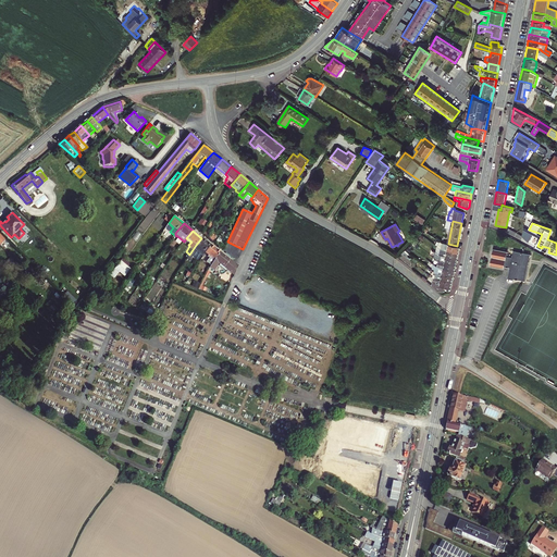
[(530,242),(536,245),(541,235),(534,232),(530,242)]
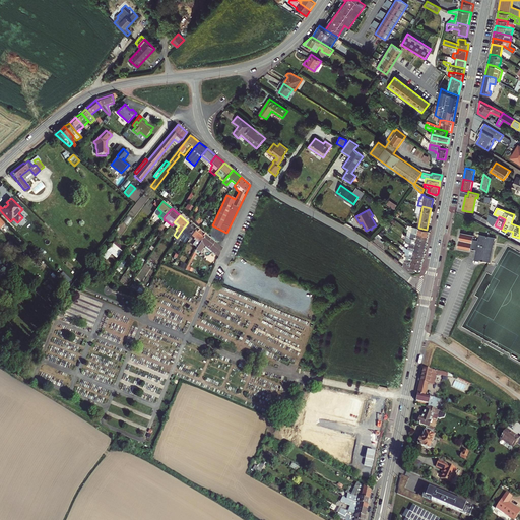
[(183,229),(177,238),(175,239),(178,242),(186,232),(192,237),(197,230),(188,222),(183,229)]
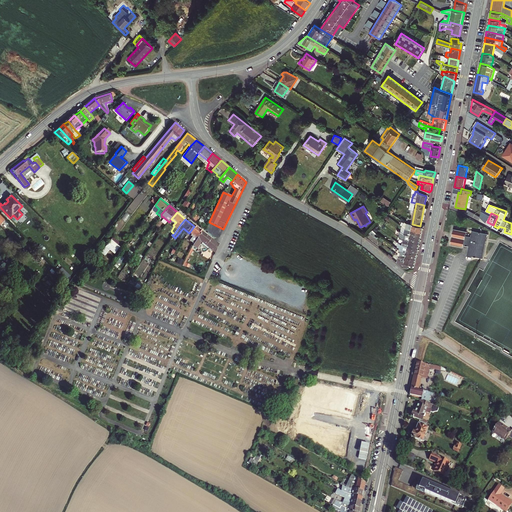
[(420,226),(412,224),(406,223),(405,222),(402,227),(405,228),(422,232),(423,226),(420,226)]
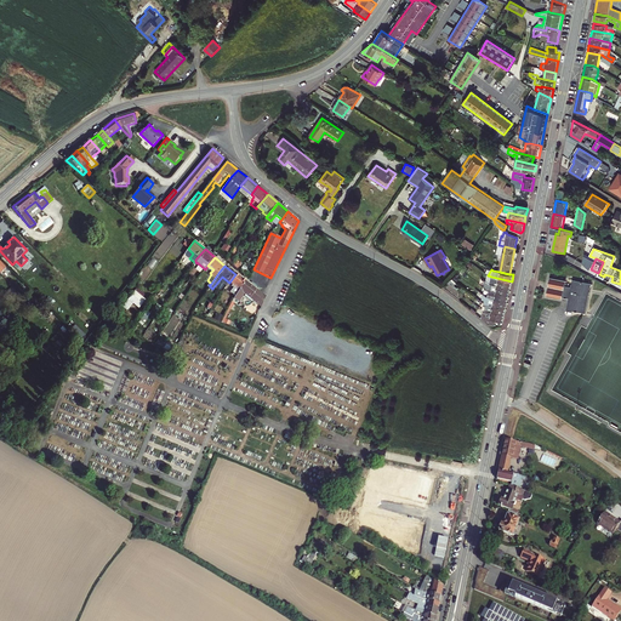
[(235,274),(229,283),(239,290),(246,281),(235,274)]
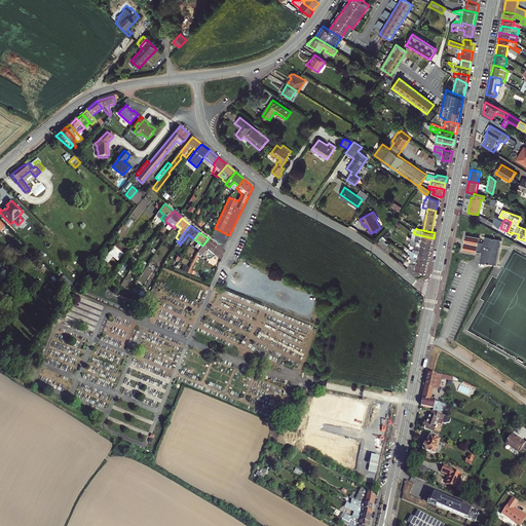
[(434,238),(416,234),(415,240),(433,245),(434,238)]
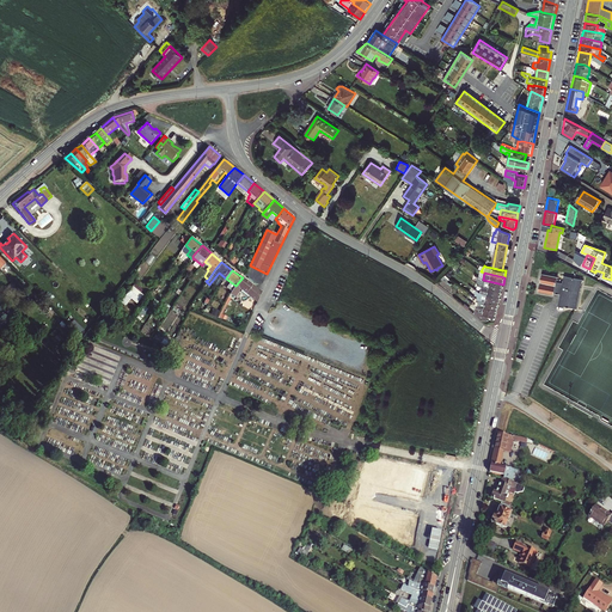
[(557,276),(542,273),(537,292),(554,295),(554,293),(560,294),(558,295),(557,305),(577,310),(583,280),(563,275),(562,282),(556,281),(557,276)]
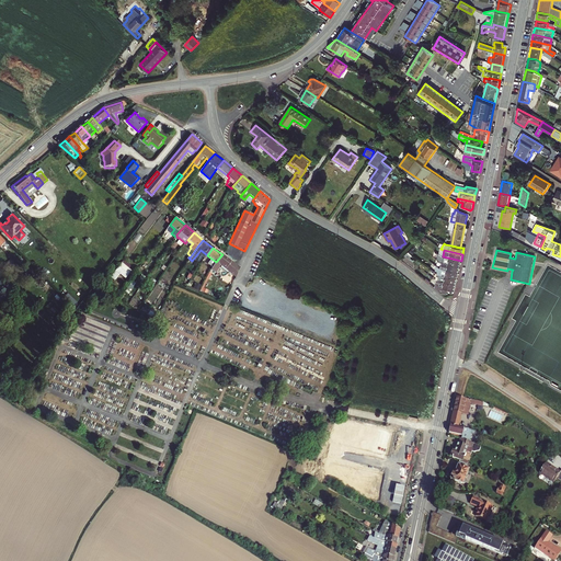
[(240,268),(237,266),(222,254),(216,262),(212,268),(210,271),(215,273),(220,265),(236,277),(240,268)]
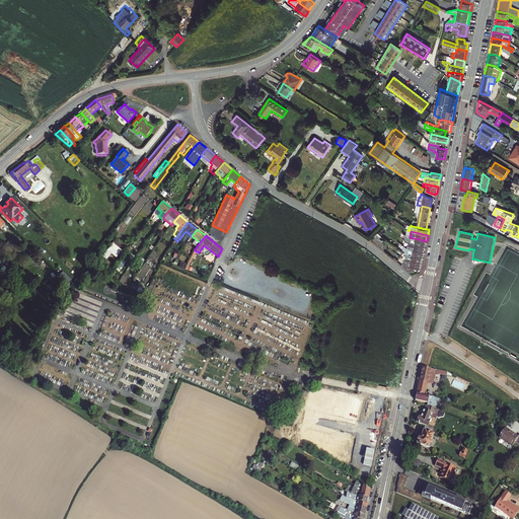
[(427,241),(410,237),(405,235),(405,238),(408,240),(408,242),(409,243),(426,246),(427,241)]
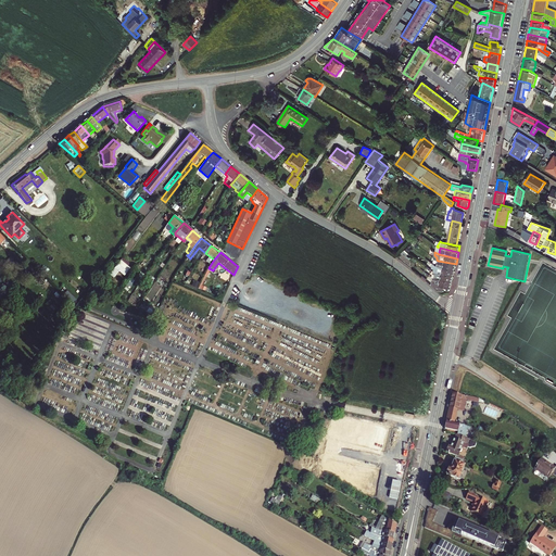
[(438,261),(437,260),(433,257),(432,263),(437,266),(454,270),(456,264),(438,261)]
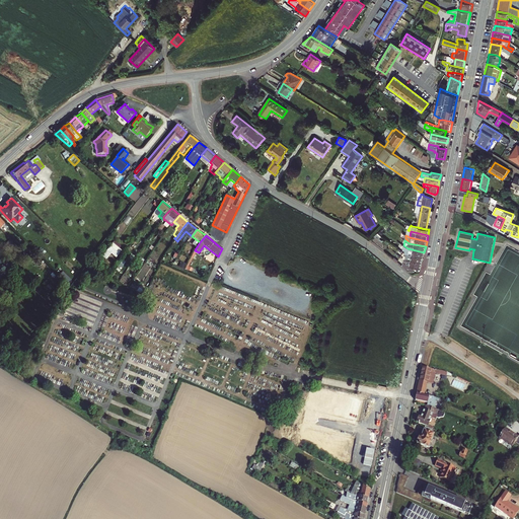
[(108,255),(110,252),(116,255),(120,249),(113,243),(104,253),(108,255)]
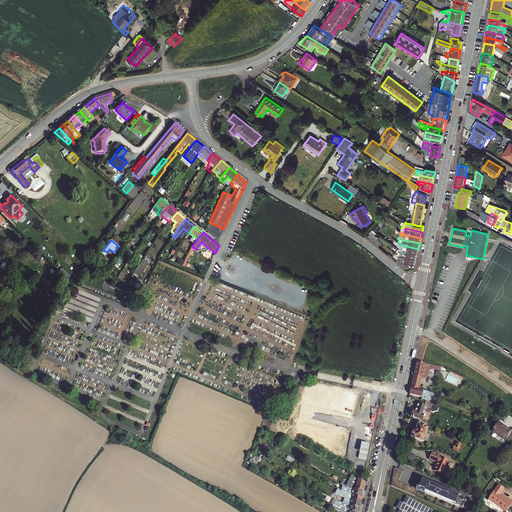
[(402,245),(398,242),(397,246),(400,247),(399,249),(401,251),(417,254),(418,249),(402,245)]
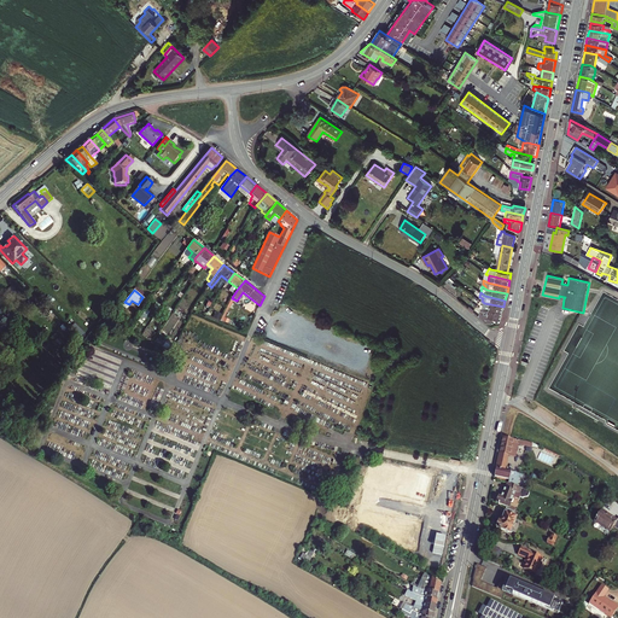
[(484,303),(482,301),(482,303),(483,304),(483,309),(502,314),(503,307),(484,303)]
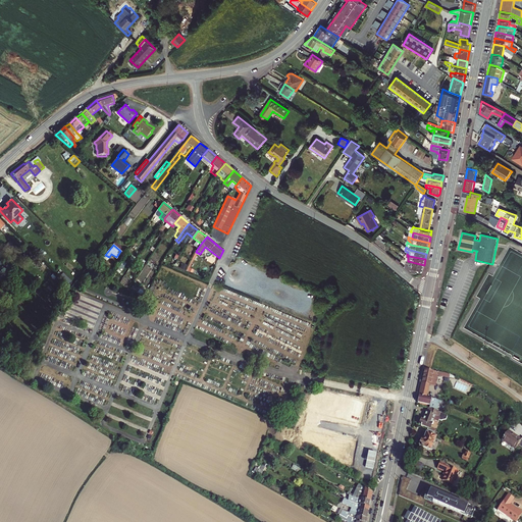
[(417,269),(423,270),(424,265),(408,261),(406,261),(405,266),(404,266),(404,267),(410,272),(416,274),(417,269)]
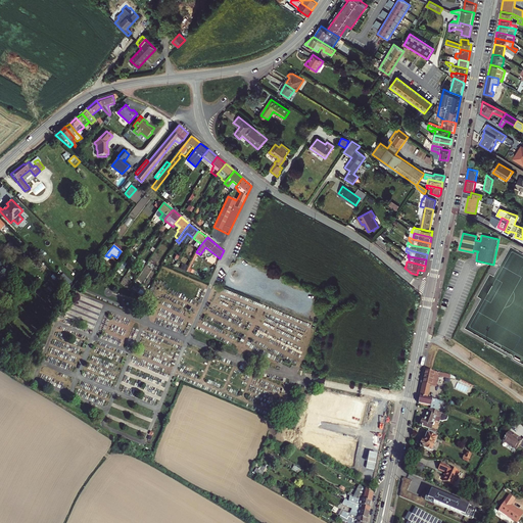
[(452,376),(426,370),(423,385),(424,385),(424,388),(422,388),(420,396),(428,398),(431,387),(437,388),(440,377),(450,380),(452,376)]
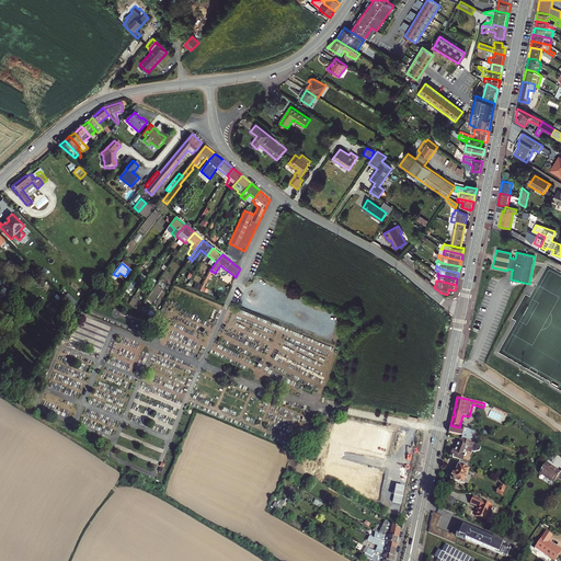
[(470,442),(471,434),(474,435),(476,432),(469,428),(459,427),(450,425),(449,432),(461,435),(460,438),(470,442)]
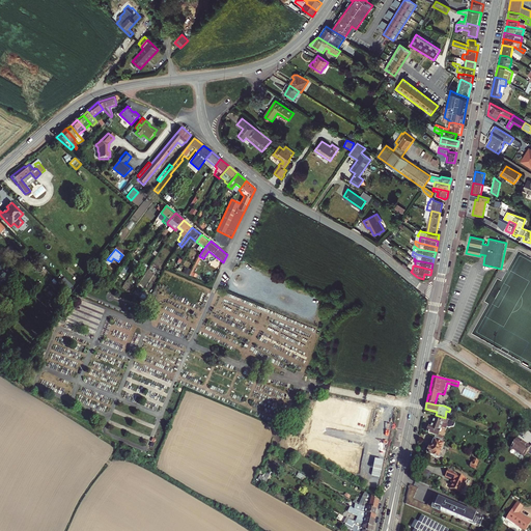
[(384,438),(389,418),(331,404),(326,423),(384,438)]
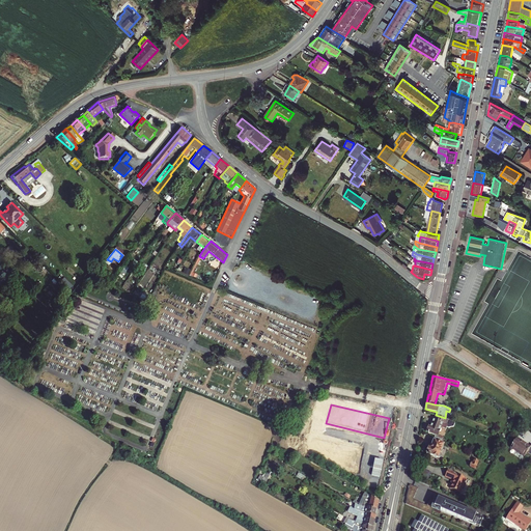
[(436,415),(435,419),(434,419),(430,427),(428,426),(427,431),(438,436),(441,426),(446,428),(446,427),(448,428),(453,426),(454,422),(445,418),(436,415)]
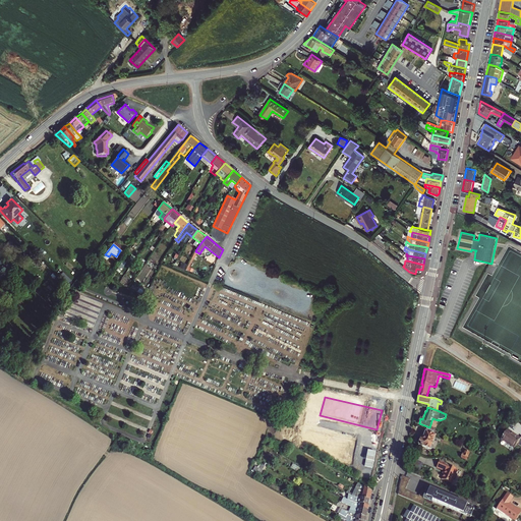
[(374,457),(380,439),(323,424),(317,443),(374,457)]
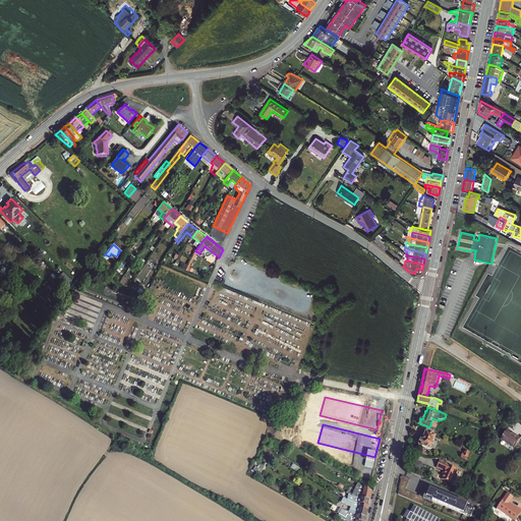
[(431,436),(433,431),(433,430),(435,428),(429,427),(428,429),(426,428),(425,431),(424,431),(422,436),(423,436),(422,438),(421,440),(420,440),(420,441),(418,442),(417,443),(418,445),(418,446),(429,451),(430,449),(431,449),(432,447),(431,446),(436,437),(431,436)]
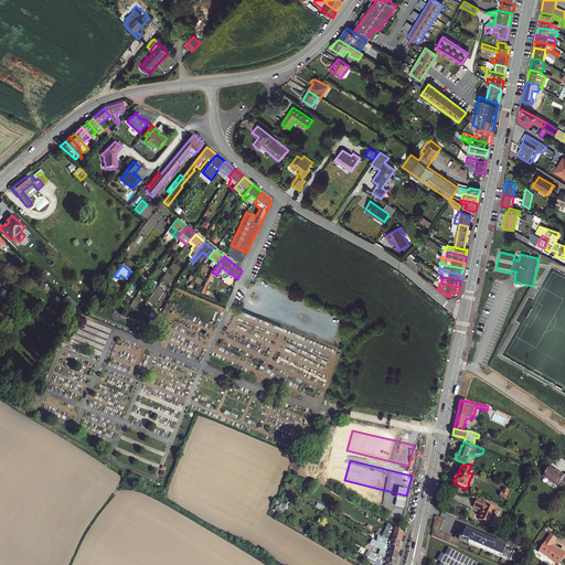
[(564,473),(564,476),(551,466),(544,476),(558,486),(561,481),(564,484),(564,473)]
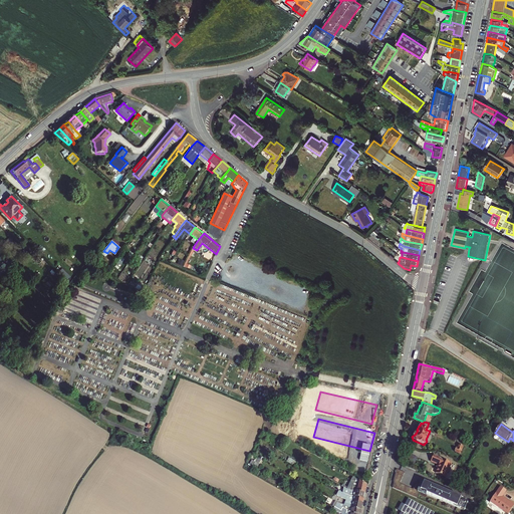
[(410,454),(408,462),(416,464),(418,456),(410,454)]
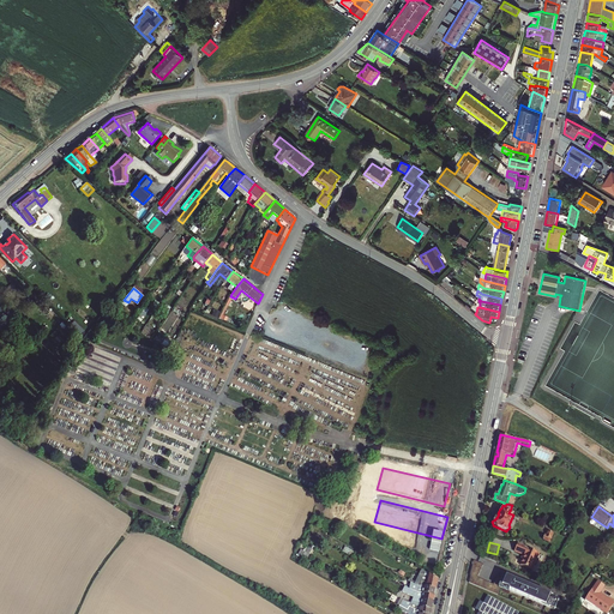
[(540,554),(531,552),(531,549),(518,545),(516,553),(525,557),(521,566),(533,571),(535,565),(536,565),(539,559),(537,559),(540,554)]
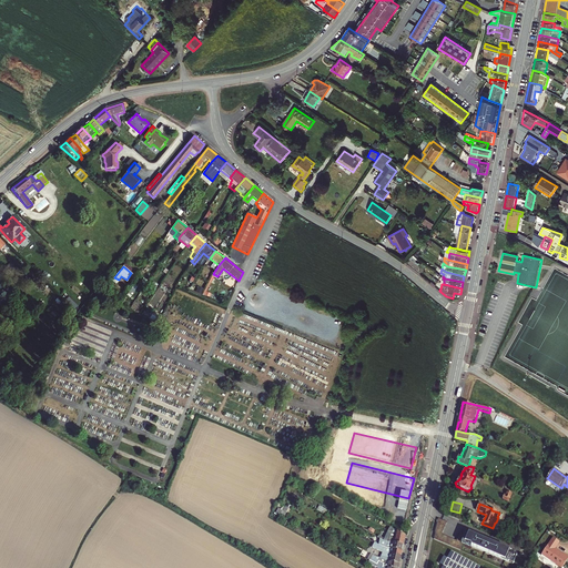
[(328,511),(318,506),(316,510),(326,515),(328,511)]
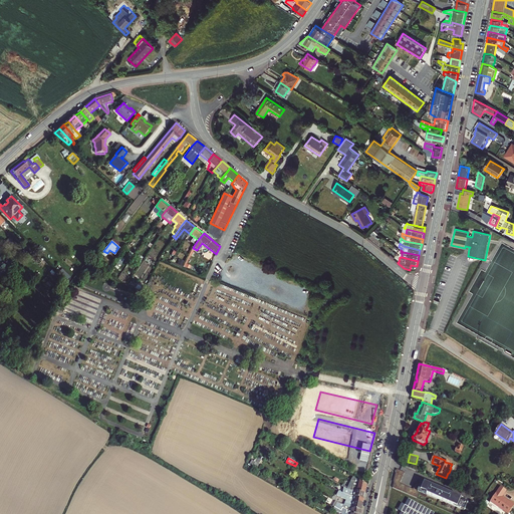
[(249,465),(257,469),(259,465),(254,462),(251,461),(249,465)]
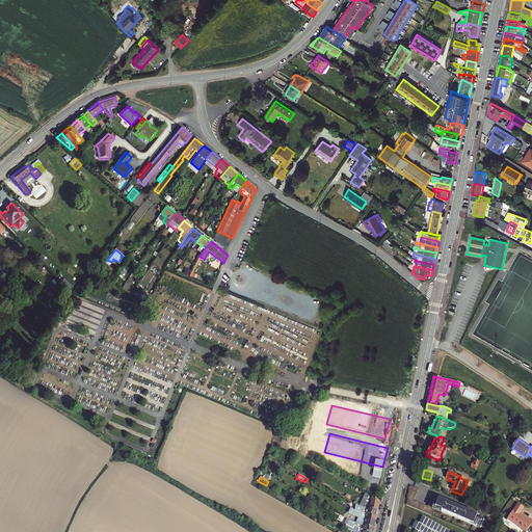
[(360,505),(358,506),(360,507),(378,510),(380,502),(365,494),(364,497),(370,500),(369,502),(371,503),(370,505),(367,504),(366,506),(360,505)]
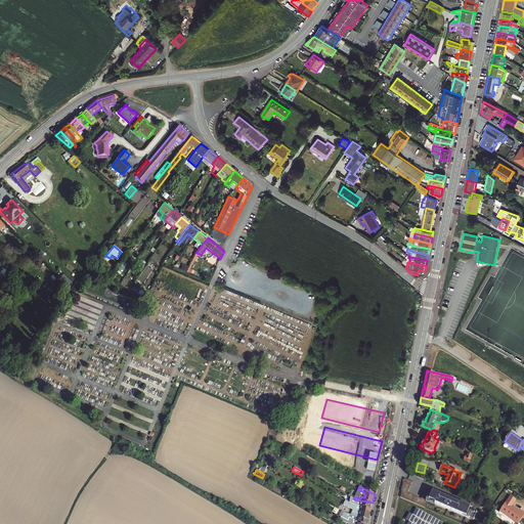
[(432,491),(428,501),(472,521),(476,511),(432,491)]
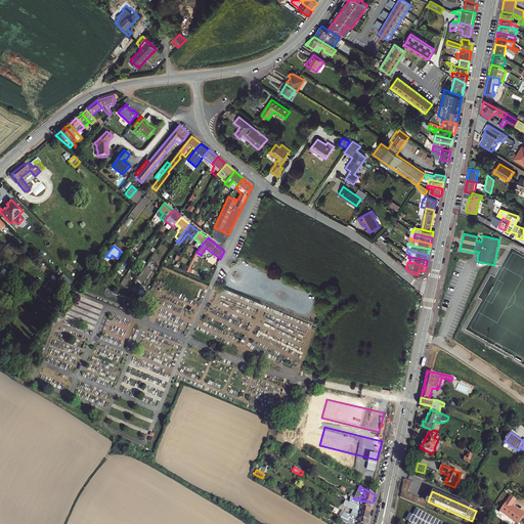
[(372,509),(353,505),(335,494),(334,496),(339,499),(337,501),(348,508),(370,513),(372,509)]
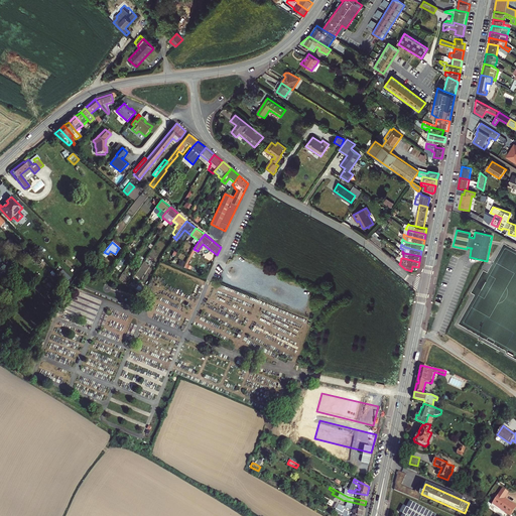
[(509,493),(502,488),(492,504),(509,515),(510,515),(515,508),(515,507),(504,499),(509,493)]
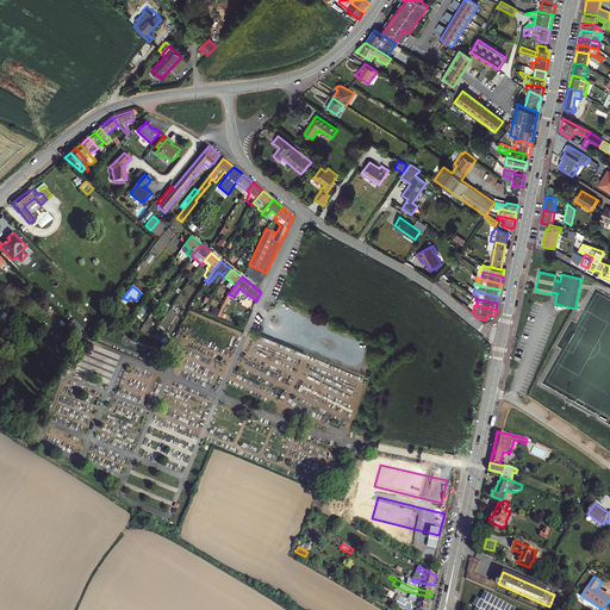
[(412,582),(411,580),(406,578),(405,580),(411,584),(411,587),(433,592),(434,585),(412,582)]
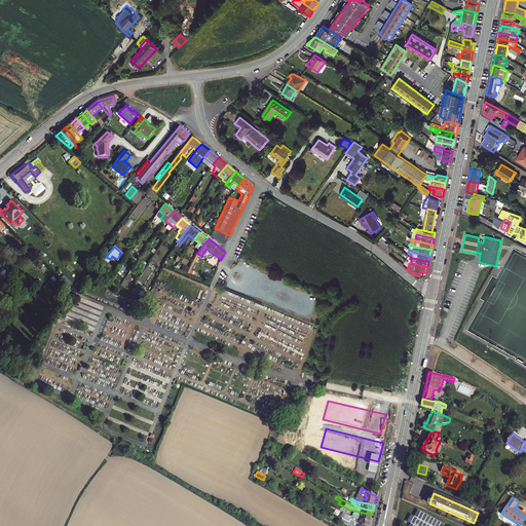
[(372,515),(349,510),(349,513),(361,515),(360,520),(370,522),(372,515)]
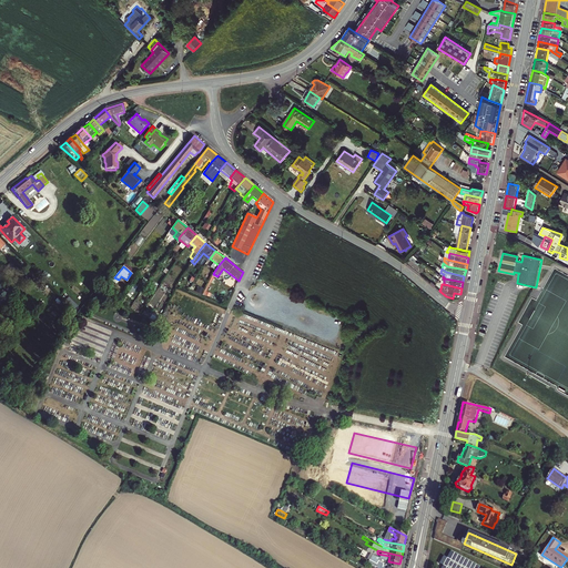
[(478,567),(480,565),(450,551),(448,558),(444,556),(440,564),(444,565),(442,567),(478,567)]
